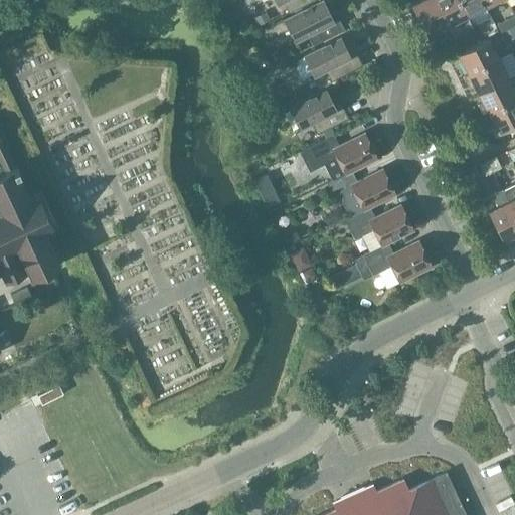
[(275,0),(278,5),(283,2),(289,12),(313,0),(275,0)]
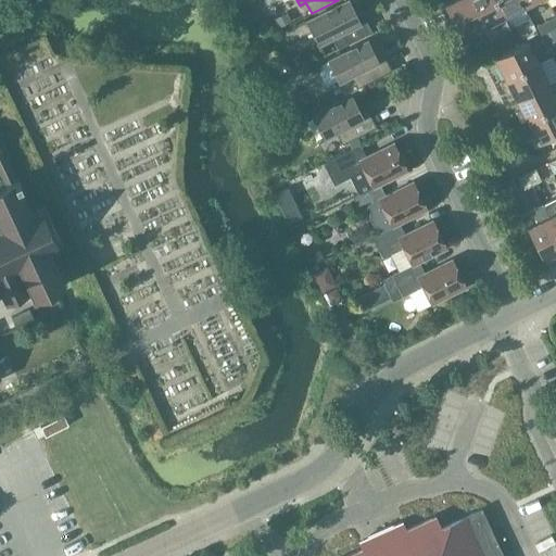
[(346,0),(307,21),(319,43),(332,37),(338,49),(371,32),(365,20),(359,23),(346,0)]
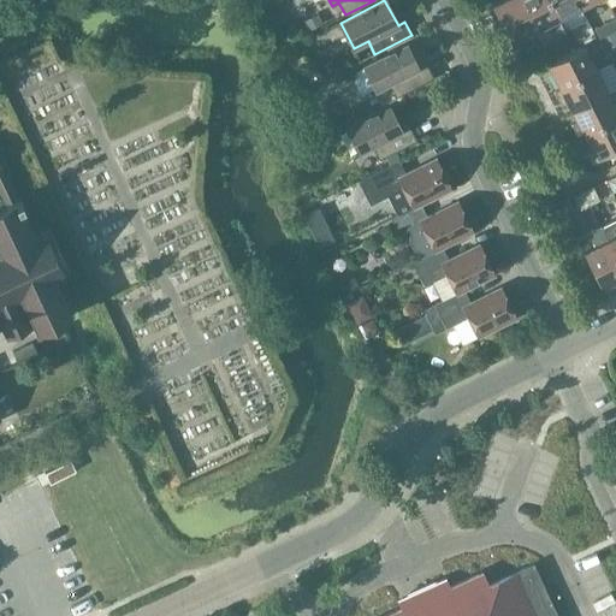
[(519,0),(503,0),(492,6),(510,42),(534,30),(519,0)]
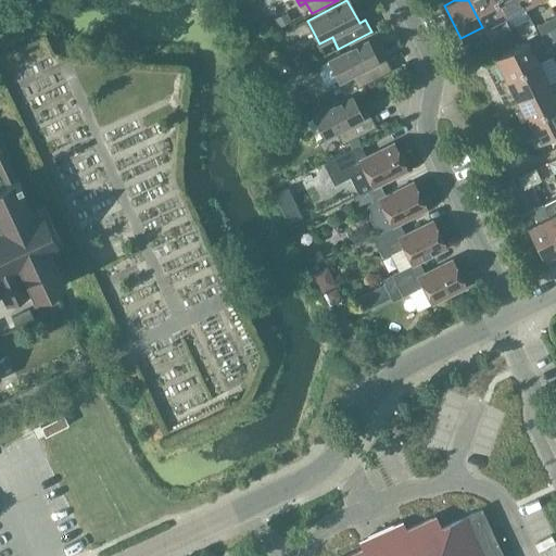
[(468,0),(482,27),(504,17),(494,0),(468,0)]
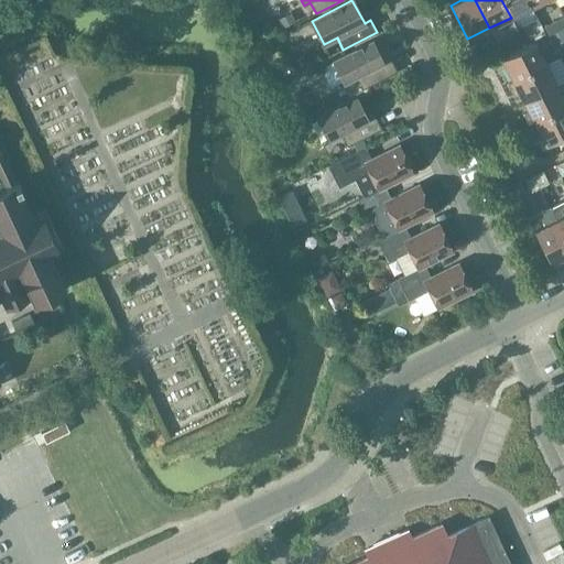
[(501,0),(511,18),(532,7),(528,0),(501,0)]
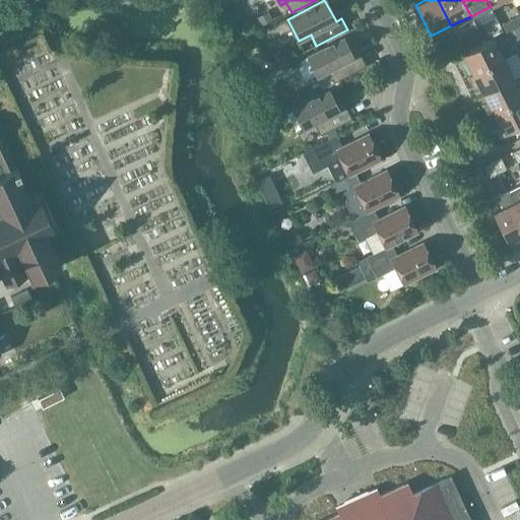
[(268,12),(257,18),(261,26),(272,20),(268,12)]
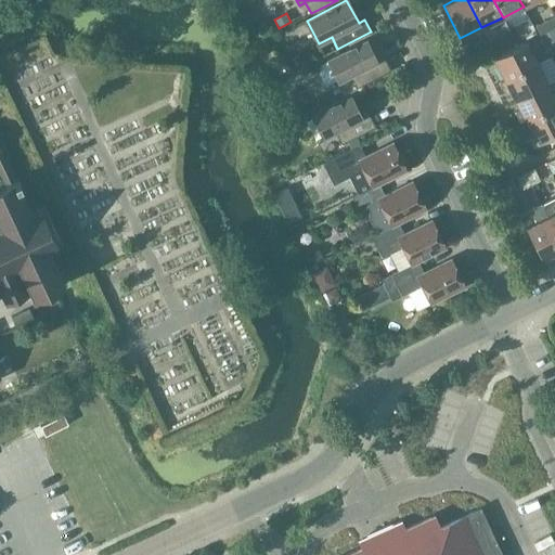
[(554,28),(539,37),(544,47),(554,41),(554,28)]
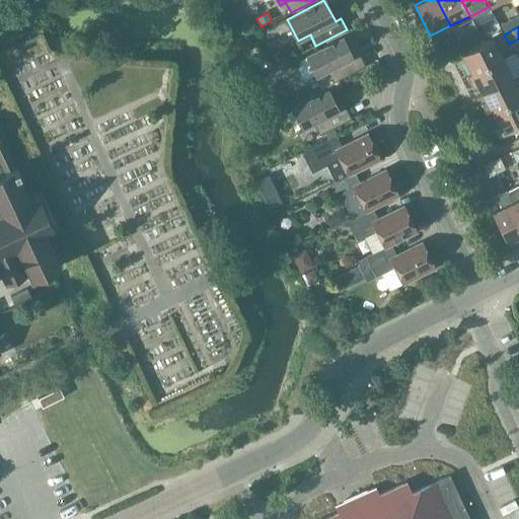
[(343,36),(305,55),(316,77),(328,71),(334,82),(365,66),(359,55),(354,58),(343,36)]
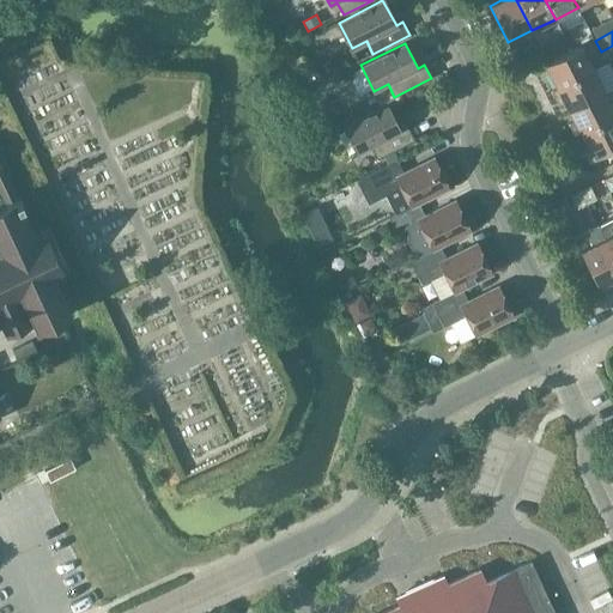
[(546,64),(558,87),(594,70),(582,46),(546,64)]
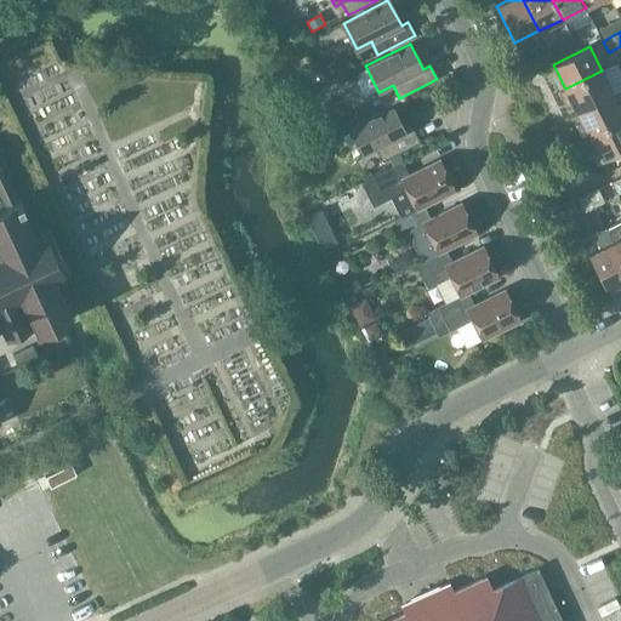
[(326,78),(335,100),(368,86),(358,64),(326,78)]
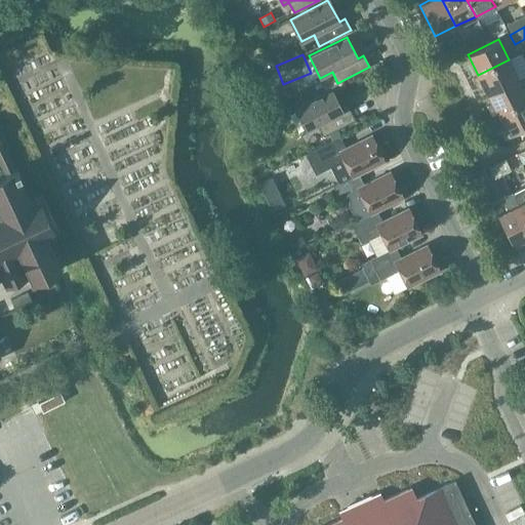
[(478,75),(487,95),(519,79),(509,59),(478,75)]
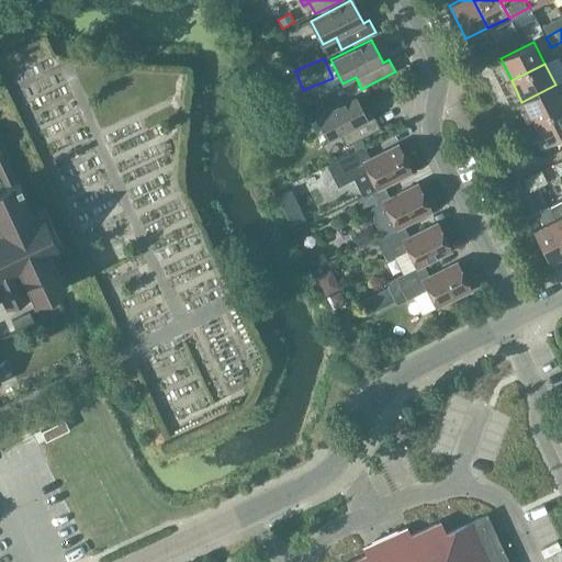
[(287,66),(281,69),(287,79),(295,74),(293,68),(287,66)]
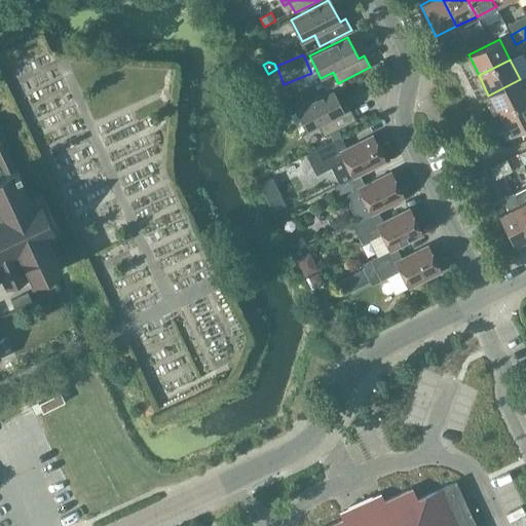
[(525,101),(525,91),(520,79),(488,96),(498,115),(525,101)]
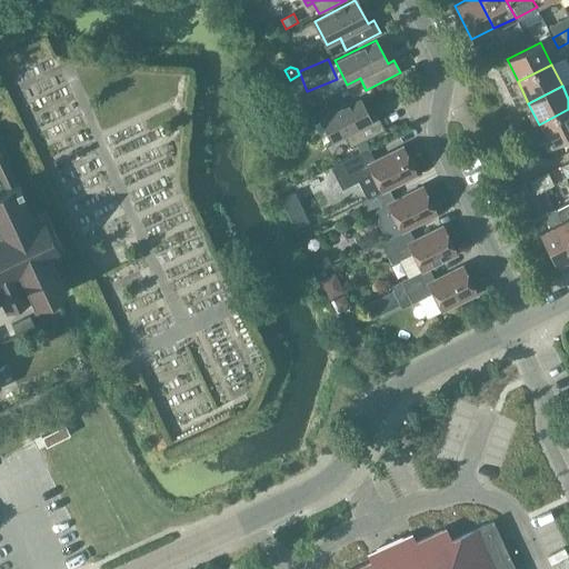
[(360,98),(319,118),(331,142),(343,136),(350,148),(356,145),(365,140),(385,130),(378,118),(372,121),(360,98)]
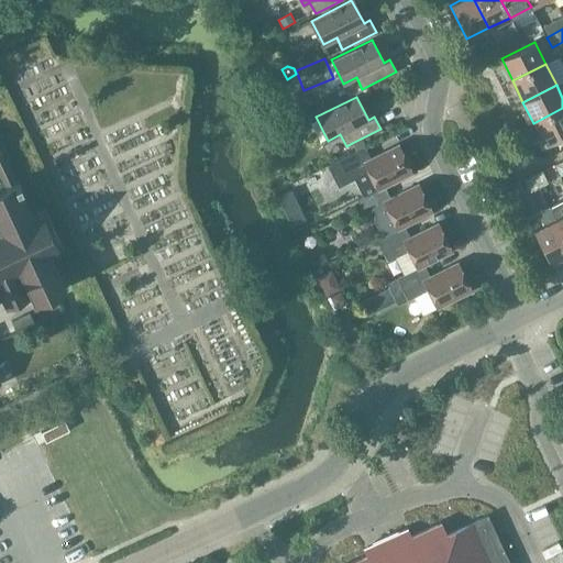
[(562,108),(533,123),(544,145),(562,135),(562,108)]
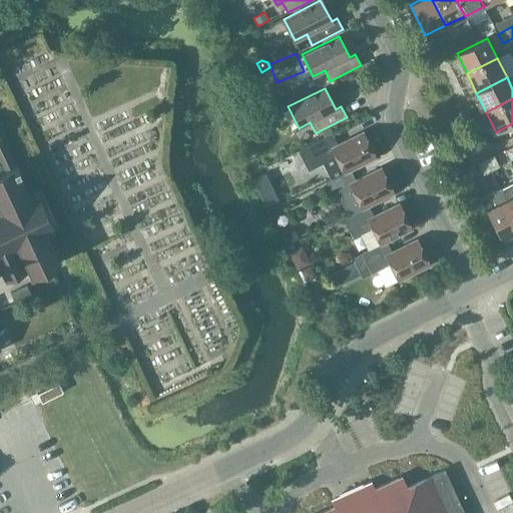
[(329,126),(321,130),(325,137),(332,134),(329,126)]
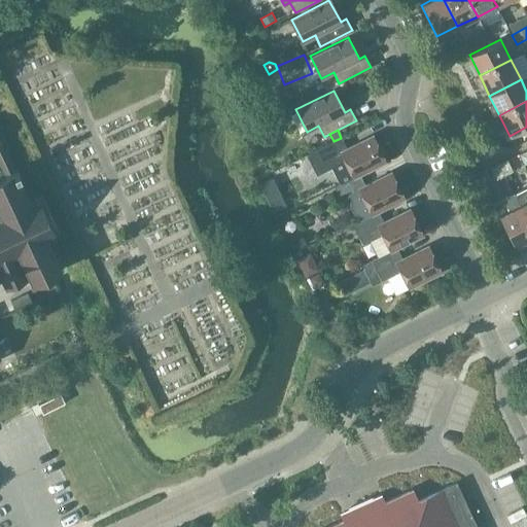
[(332,168),(341,184),(353,177),(353,178),(359,175),(386,162),(373,136),(347,149),(341,138),(334,141),(315,150),(325,171),(332,168)]
